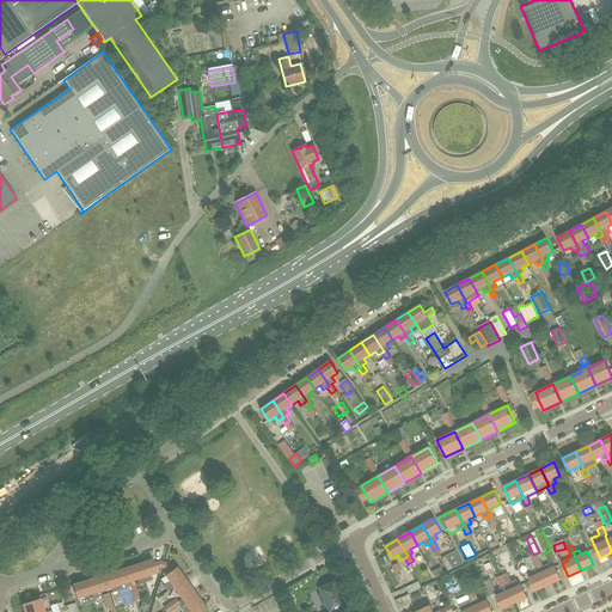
[(380,567),(392,561),(390,555),(377,561),(380,567)]
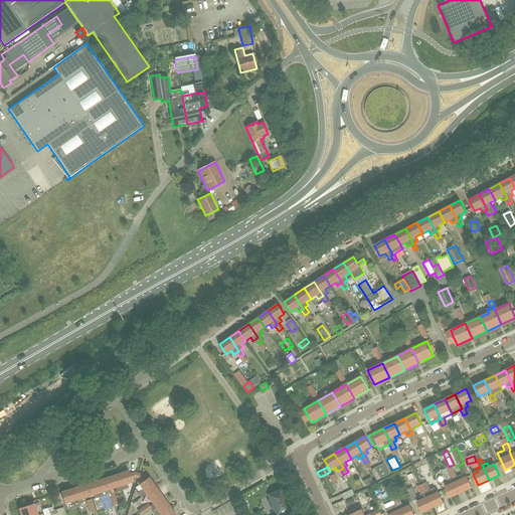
[(381,478),(376,468),(372,470),(377,481),(381,478)]
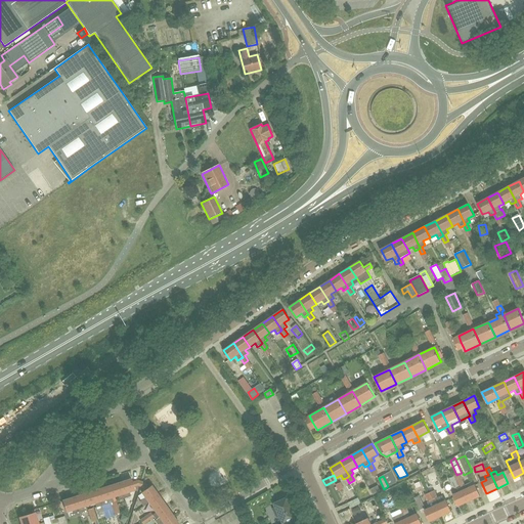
[(454,476),(449,478),(453,488),(456,488),(460,487),(457,481),(454,476)]
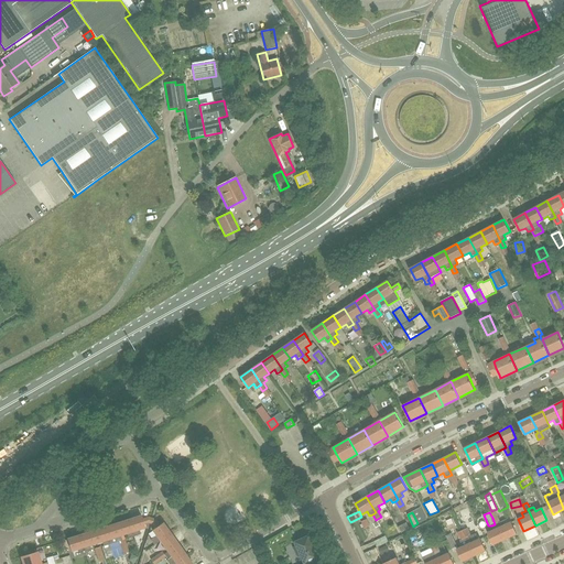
[(149,522),(151,518),(148,517),(142,519),(141,514),(128,519),(133,537),(140,534),(139,530),(144,528),(143,524),(149,522)]
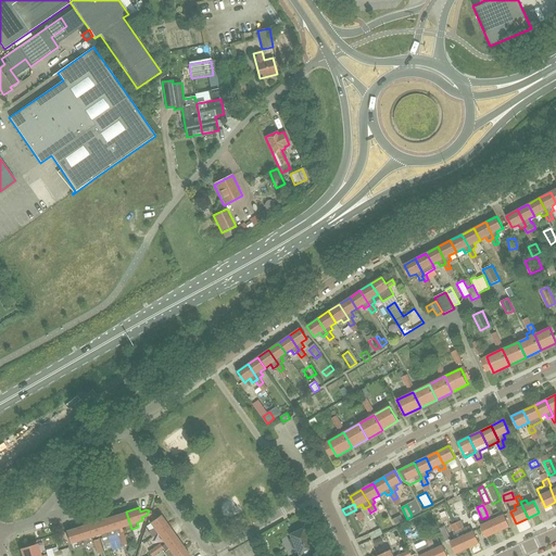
[(485,538),(497,532),(490,516),(493,515),(490,508),(485,510),(488,517),(484,518),(487,522),(480,526),(485,538)]
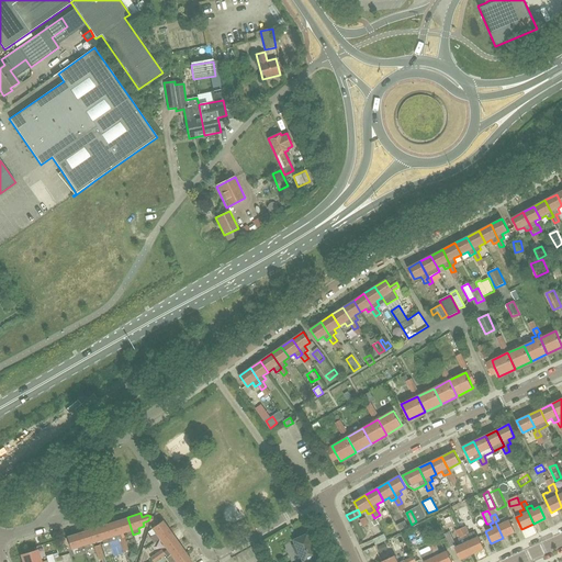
[(133,535),(127,517),(115,520),(120,534),(126,531),(127,536),(133,535)]
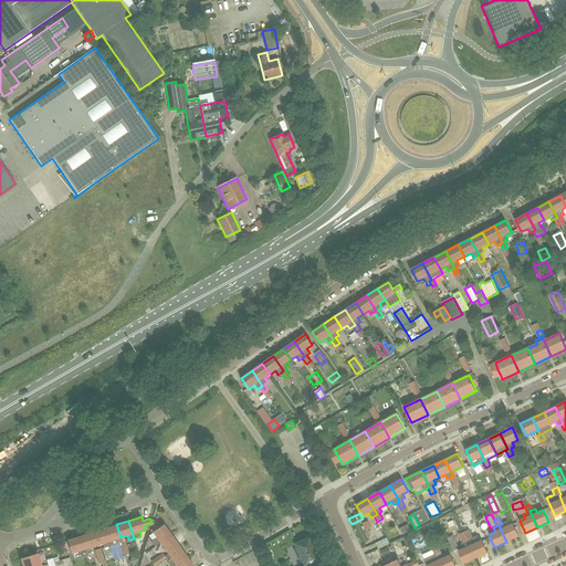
[(171,535),(164,524),(160,526),(157,522),(154,521),(153,525),(156,530),(153,532),(157,537),(152,542),(155,547),(160,543),(171,535)]
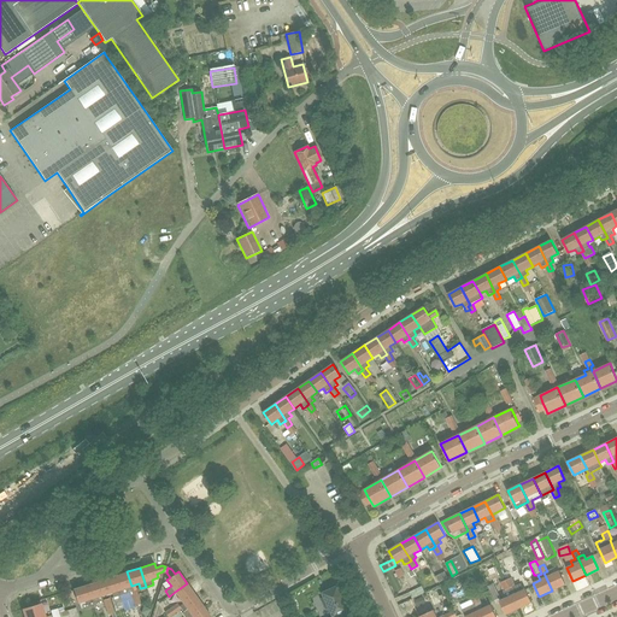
[(565,585),(559,571),(552,574),(551,570),(547,571),(544,573),(552,591),(565,585)]
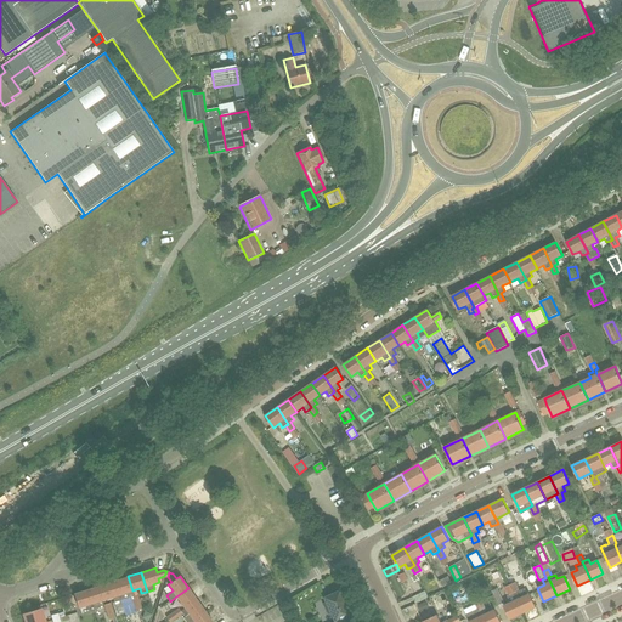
[(133,591),(128,576),(114,581),(120,600),(126,598),(125,593),(133,591)]
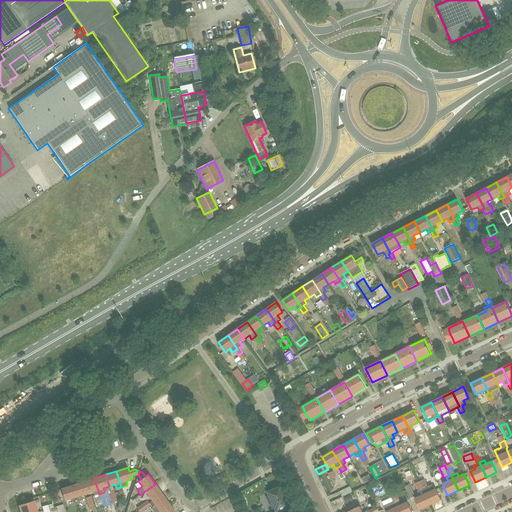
[(99,494),(94,478),(83,482),(87,493),(92,491),(94,496),(99,494)]
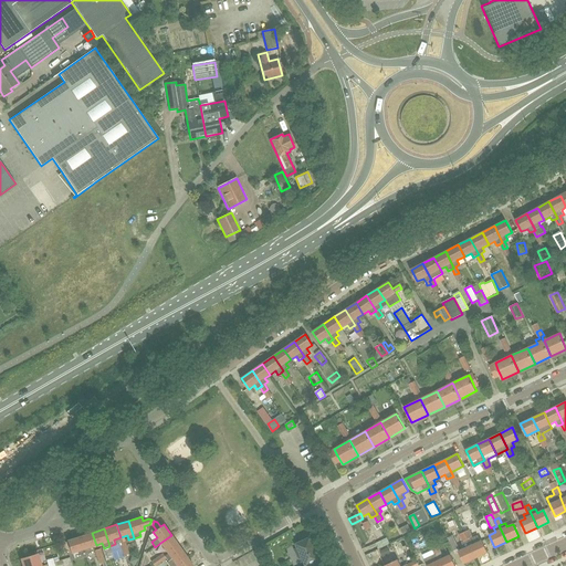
[(469,531),(464,533),(468,541),(473,538),(469,531)]
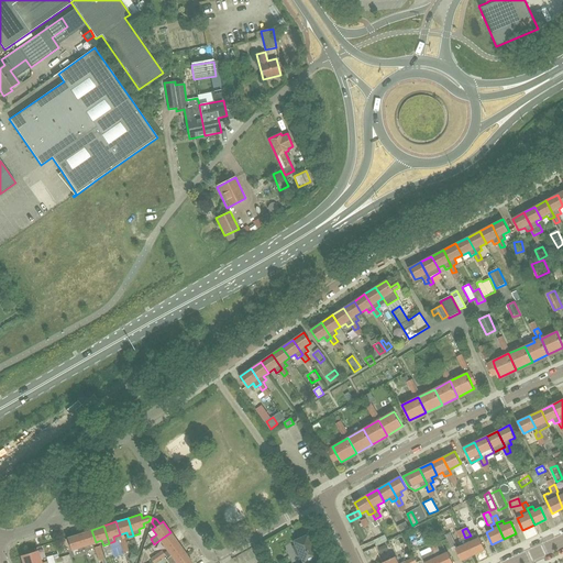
[(96,542),(91,530),(79,533),(84,547),(85,551),(91,549),(89,544),(96,542)]
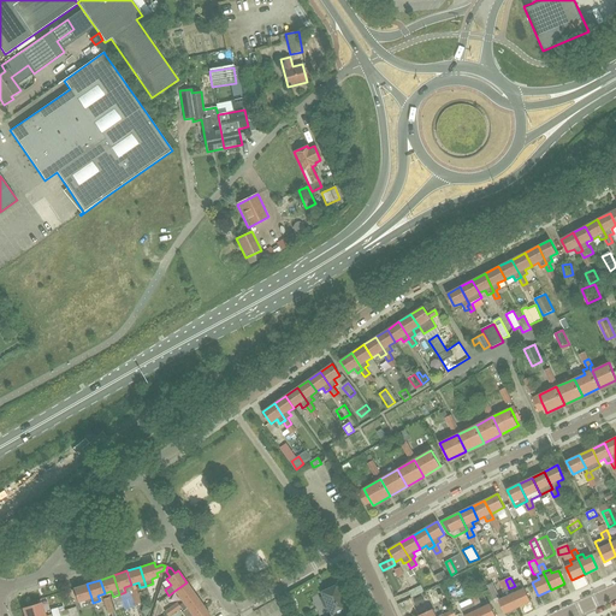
[(519,608),(513,594),(511,594),(509,588),(505,580),(498,582),(505,597),(499,600),(505,614),(519,608)]
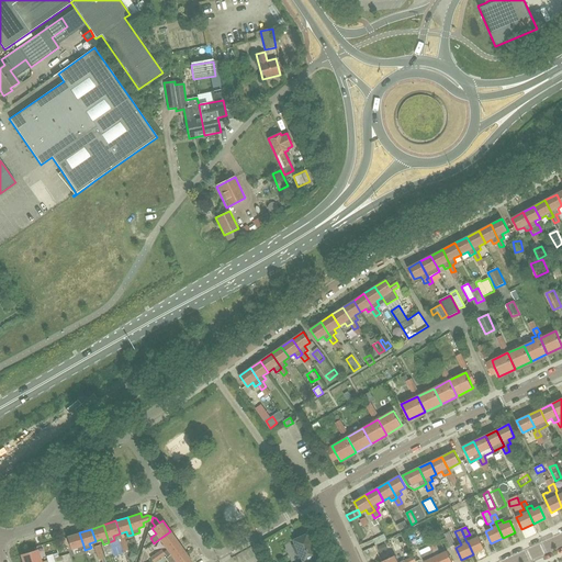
[(167,549),(178,541),(170,531),(159,539),(167,549)]
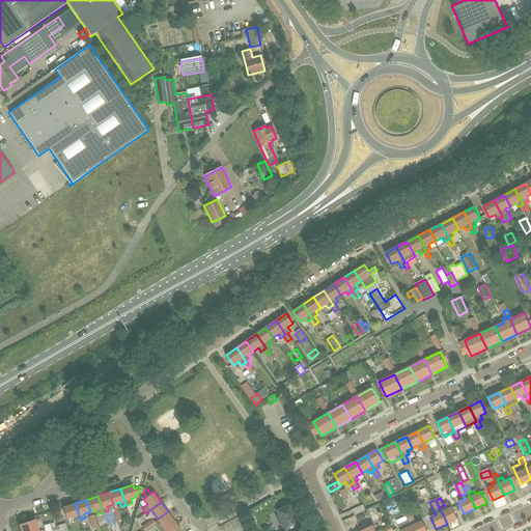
[(79,515),(75,503),(63,507),(66,520),(79,515)]
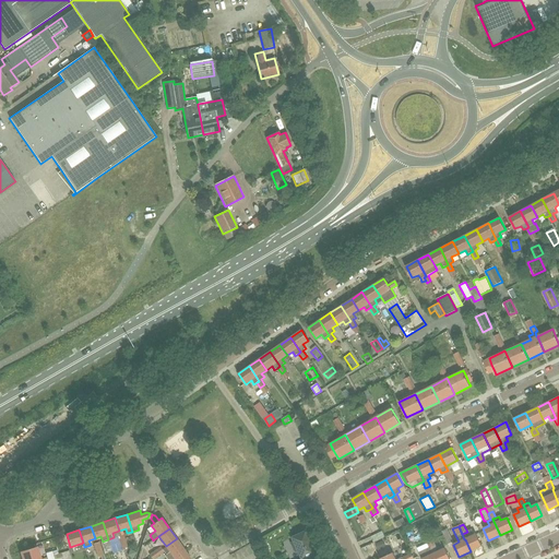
[(311,558),(310,556),(313,554),(304,532),(290,537),(293,543),(290,544),(295,551),(297,550),(300,558),(299,558),(311,558)]
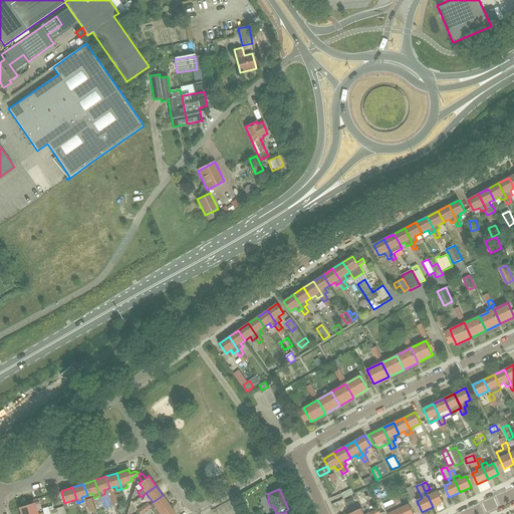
[(343,499),(354,494),(351,489),(341,493),(343,499)]
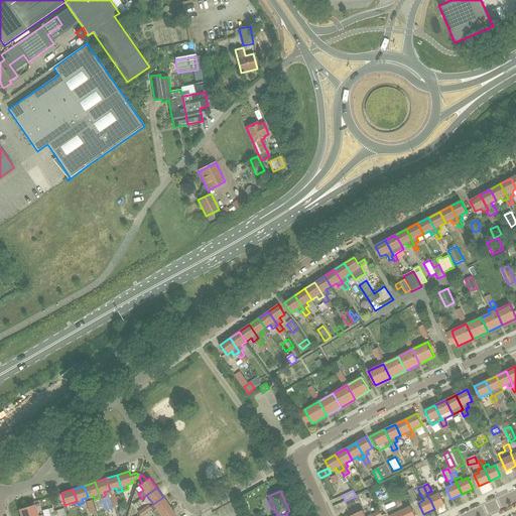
[(445,504),(439,493),(429,498),(434,509),(445,504)]
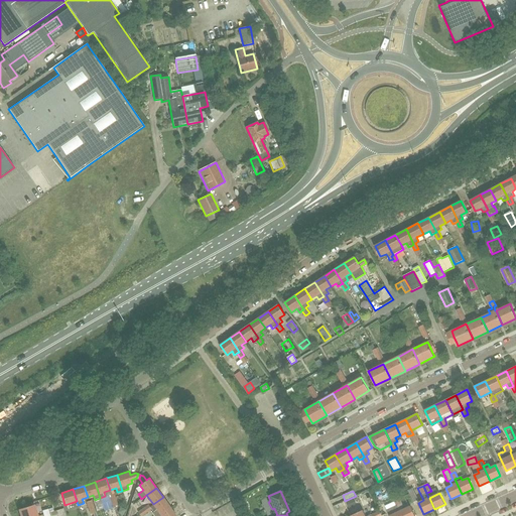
[(415,515),(411,506),(404,509),(399,496),(394,498),(397,505),(398,505),(402,515),(415,515)]
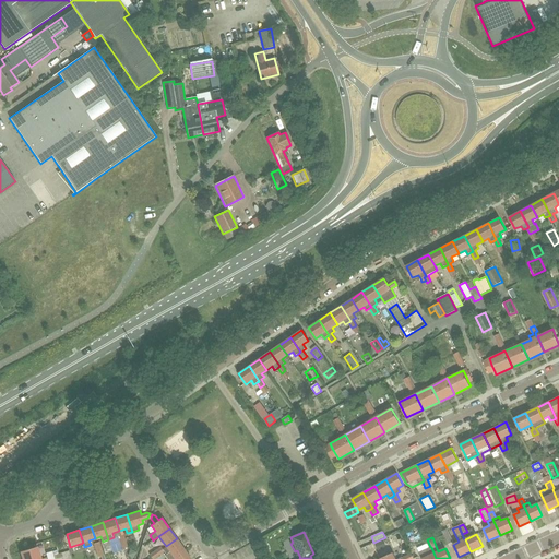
[(167,558),(169,558),(183,549),(177,538),(166,546),(170,552),(165,556),(167,558)]
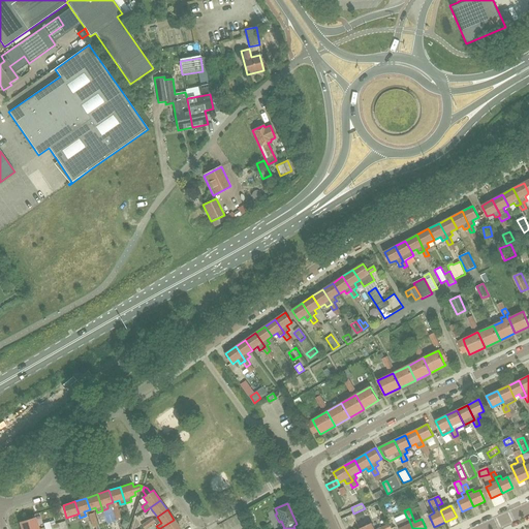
[(365,518),(363,512),(355,516),(358,521),(365,518)]
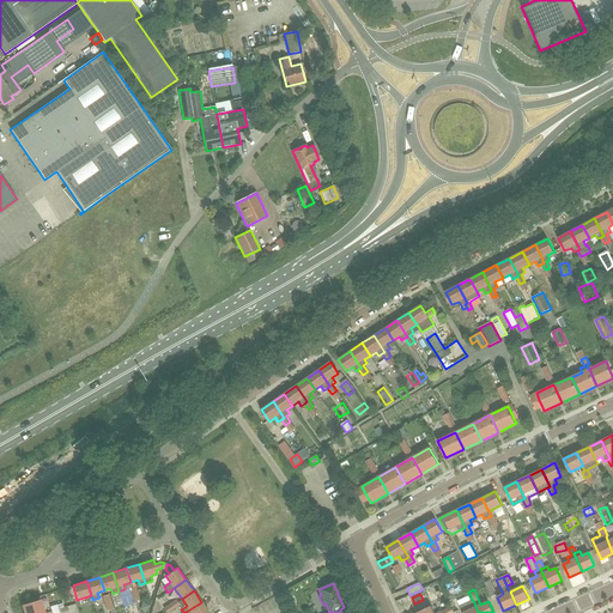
[(44,612),(41,600),(23,606),(24,612),(44,612)]
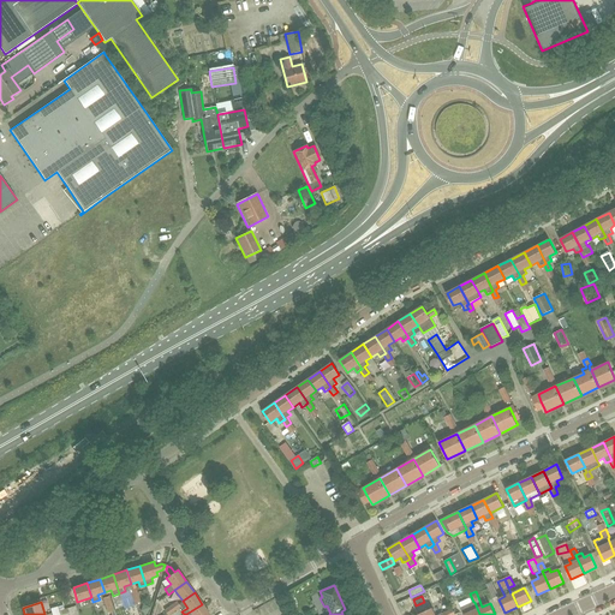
[(168,614),(180,607),(177,602),(165,610),(167,614),(168,614)]
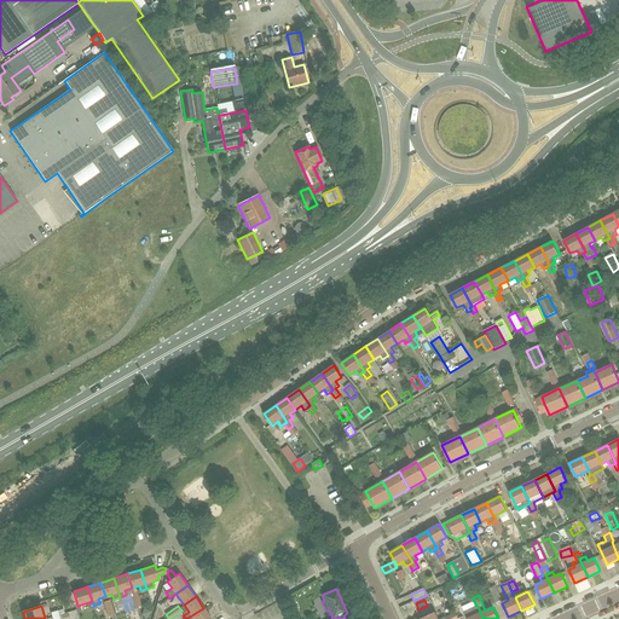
[(482,618),(478,606),(476,606),(464,612),(468,618),(467,618),(482,618)]
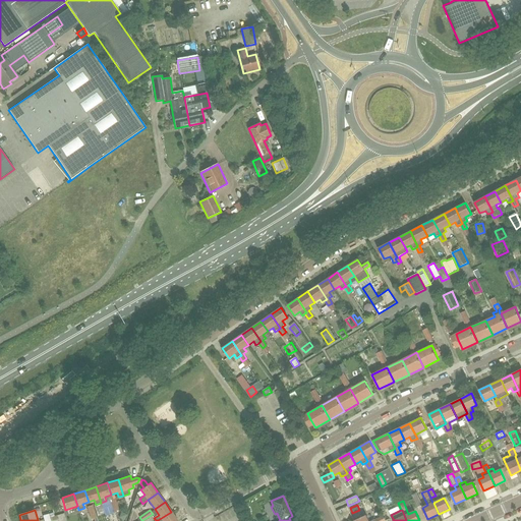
[(177,520),(171,512),(158,520),(177,520)]
